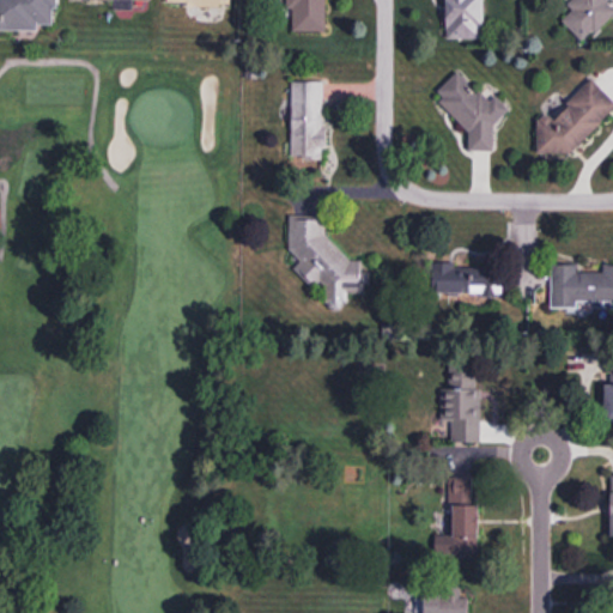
[(0,0),(0,28),(37,28),(49,22),(50,0),(0,0)]
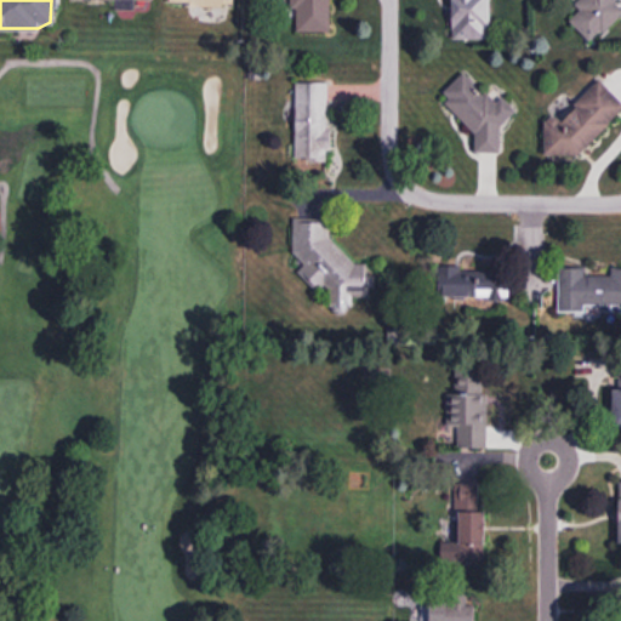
[(119,3),(119,11),(152,12),(152,0),(72,0),(73,3),(119,3)]
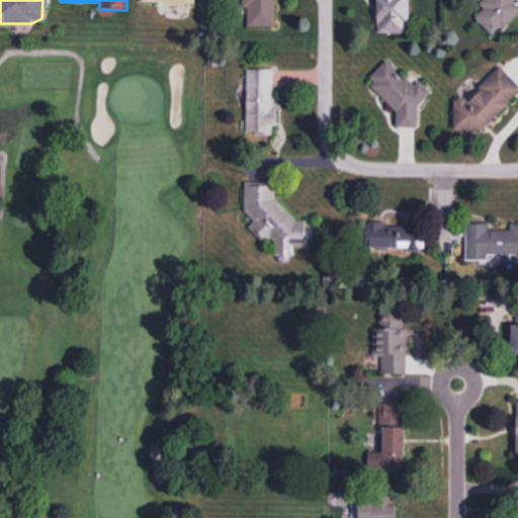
[(239,0),(239,4),(246,5),(247,25),(273,25),(273,0),(239,0)]
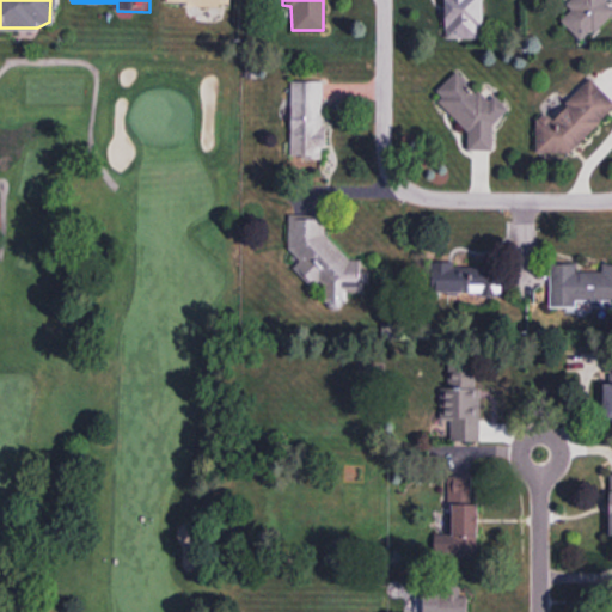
[(476,0),(442,0),(445,34),(478,36),(476,0)]
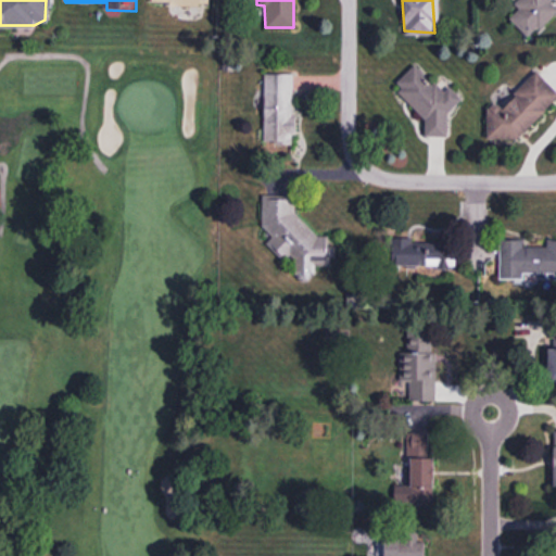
[(520,0),(514,14),(530,34),(555,9),(555,7),(552,0),(520,0)]
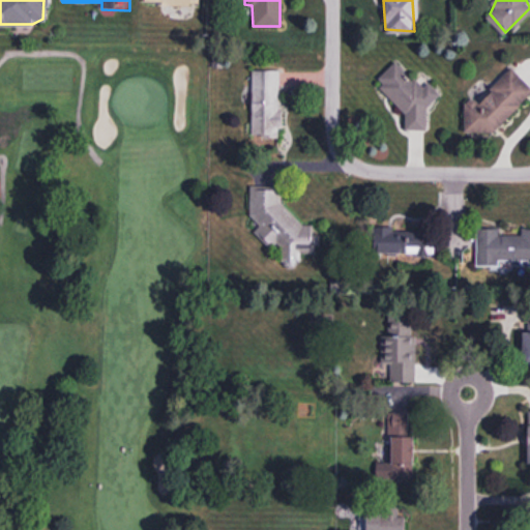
[(393,62),(379,81),(405,106),(407,125),(424,127),(429,104),(437,91),(430,82),(421,86),(393,62)]
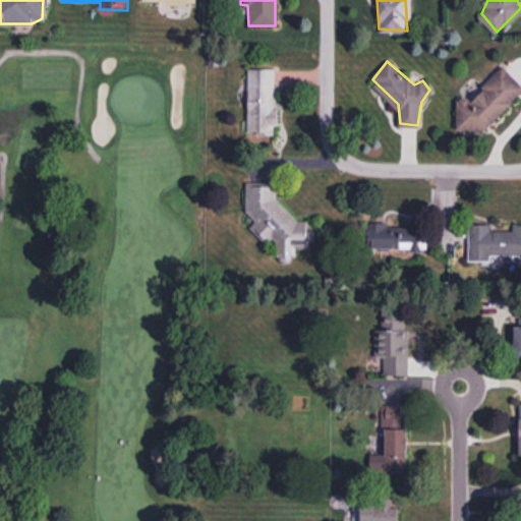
[(503,67),(520,89),(487,125),(456,128),(457,100),(473,101),(503,67)]
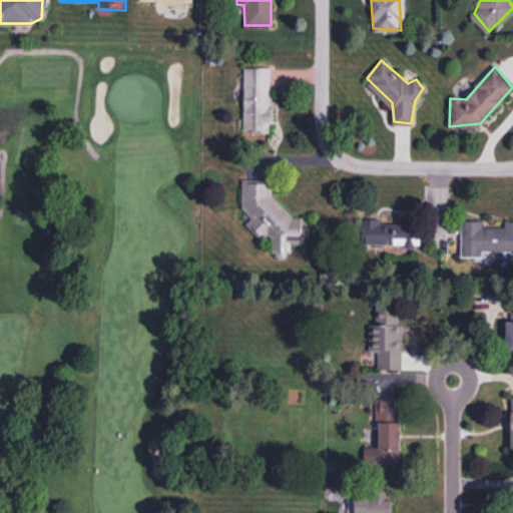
[(268,67),(243,67),(243,131),(271,130),(268,67)]
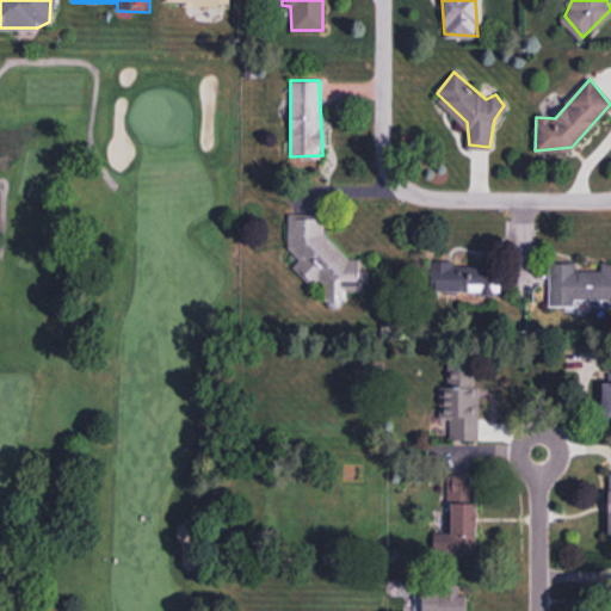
[(322,211),(288,213),(288,247),(321,284),(326,302),(344,302),(345,290),(362,289),(360,257),(349,258),(322,232),(322,211)]
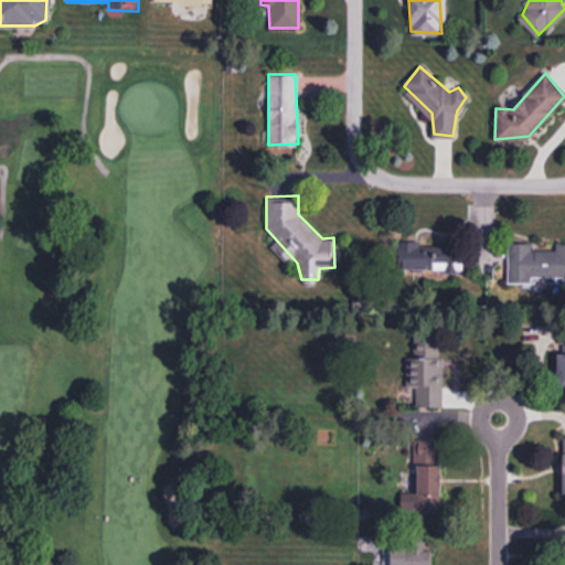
[(396,242),(397,268),(460,268),(461,246),(417,246),(417,242),(396,242)]
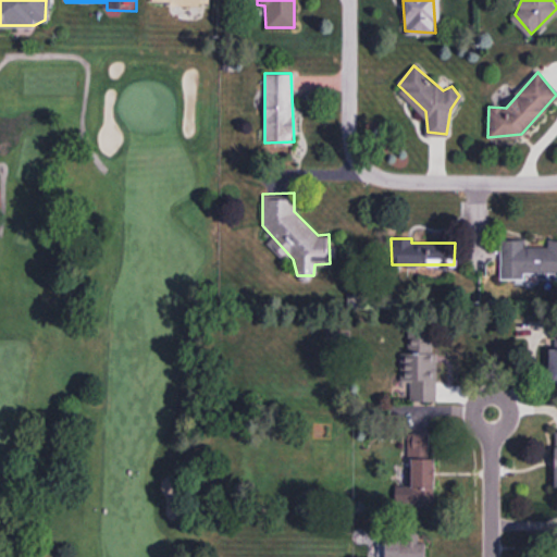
[(556,240),(498,240),(499,279),(556,279),(556,240)]
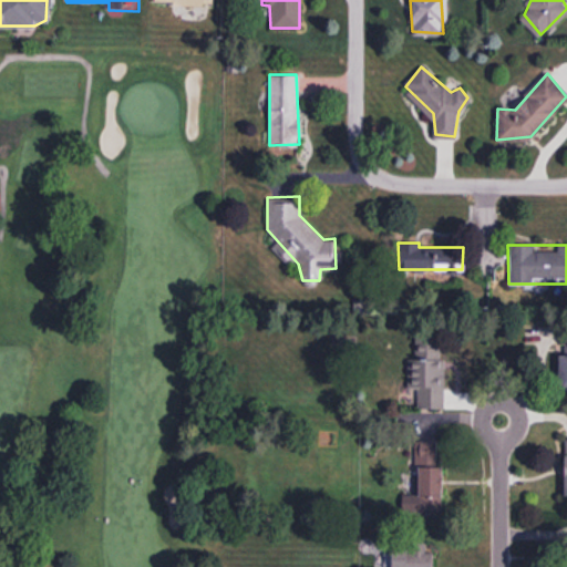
[(440,337),(413,336),(414,360),(408,360),(409,388),(414,389),(416,405),(442,406),(440,337)]
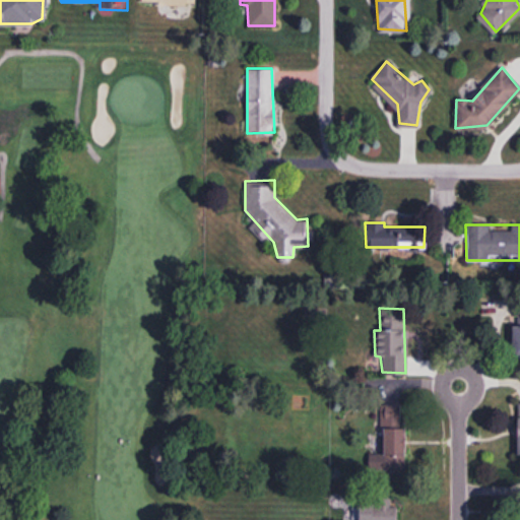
[(381,404),(382,454),(368,453),(369,470),(404,469),(405,427),(398,426),(399,403),(381,404)]
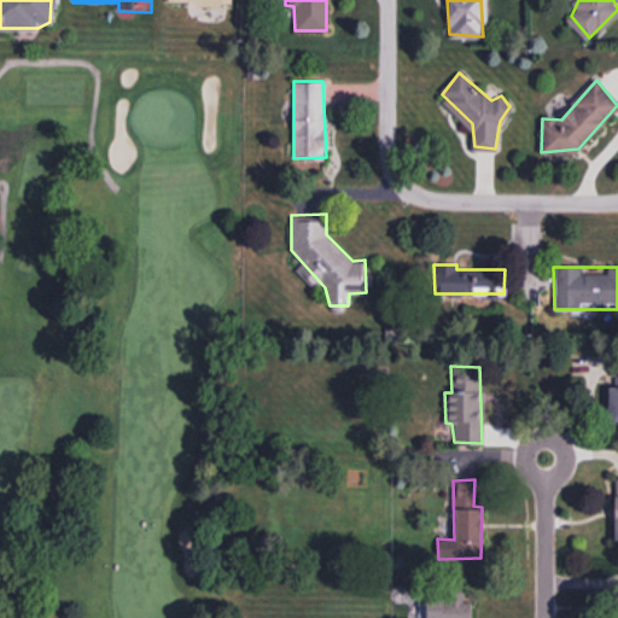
[(427,599),(427,617),(470,617),(470,601),(460,593),(427,599)]
